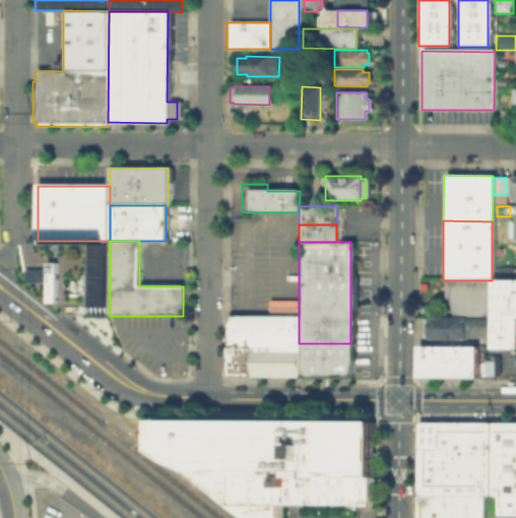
[(106,246),(106,317),(71,317),(37,282),(37,246),(106,246)]
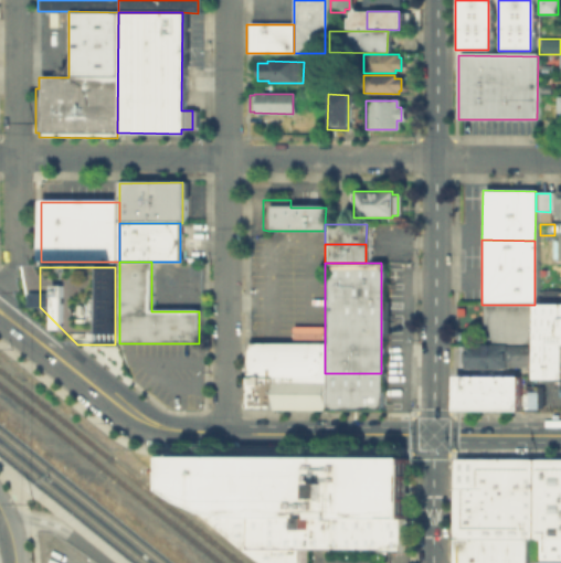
[(560,364),(533,364),(533,346),(535,305),(539,305),(539,290),(556,291),(556,305),(560,305),(560,364)]
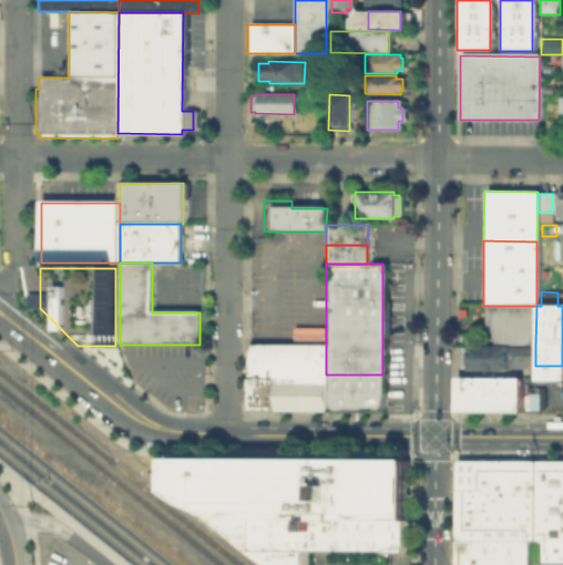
[(536,306),(535,347),(483,346),(483,306),(536,306)]
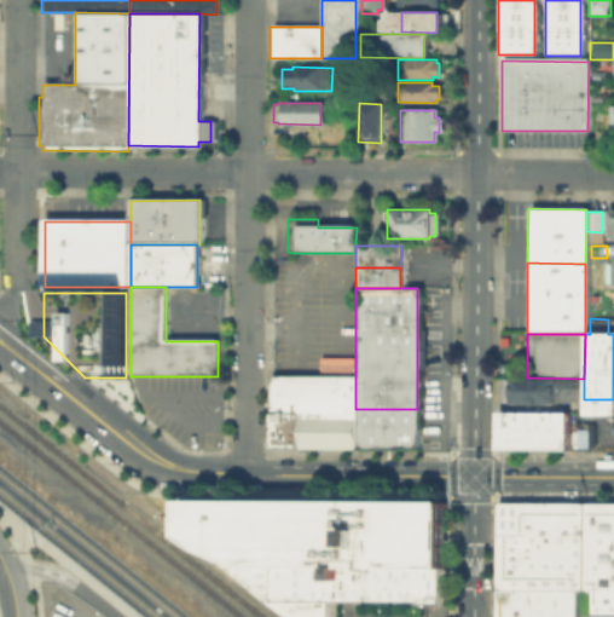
[(268,414),(268,375),(355,376),(355,409),(354,419),(296,419),(296,414),(268,414)]
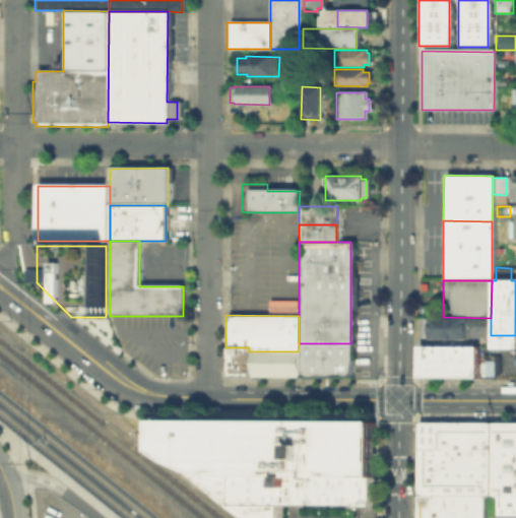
[(491,318),(491,335),(491,337),(464,337),(464,339),(425,339),(426,317),(443,317),(491,318)]
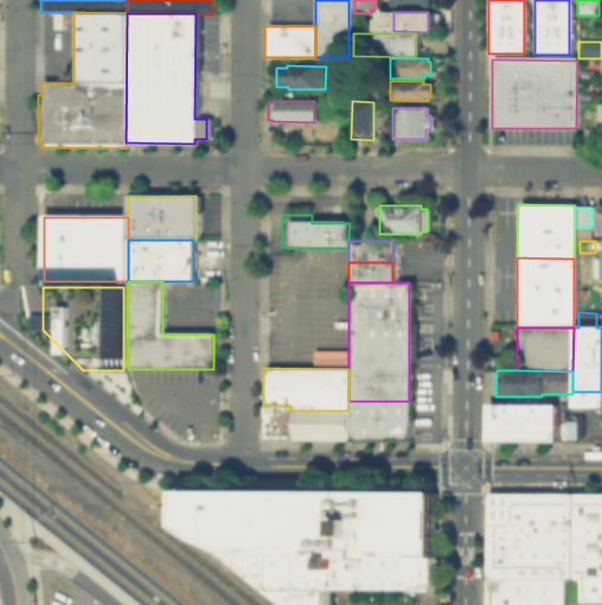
[(572,392),(601,392),(601,407),(572,407),(572,394),(572,392)]
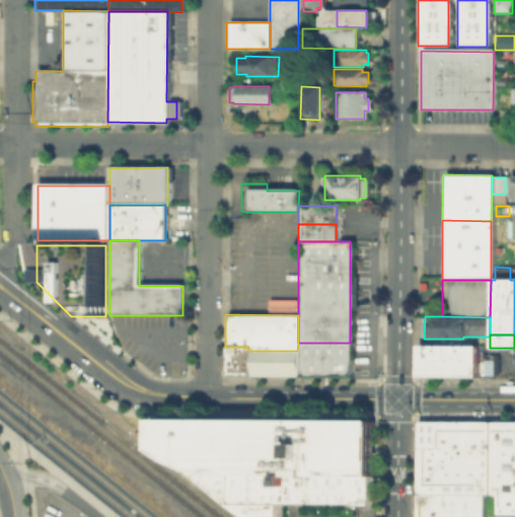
[(298,343),(350,343),(350,377),(297,377),(297,351),(298,343)]
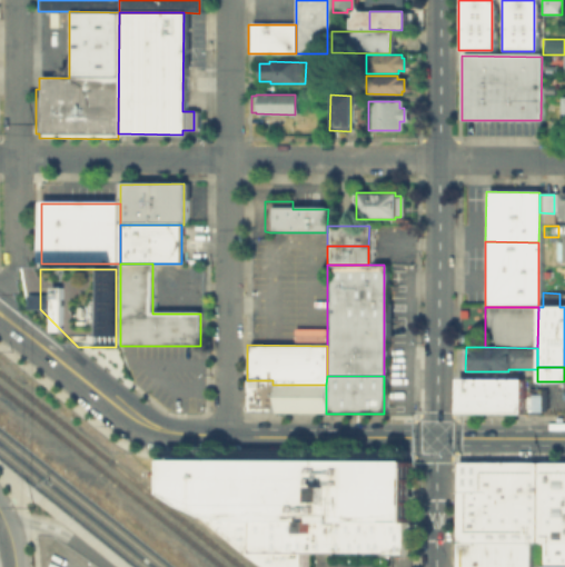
[(507,414),(499,414),(493,414),(493,403),(484,403),(484,414),(456,413),(457,379),(507,379),(507,414)]
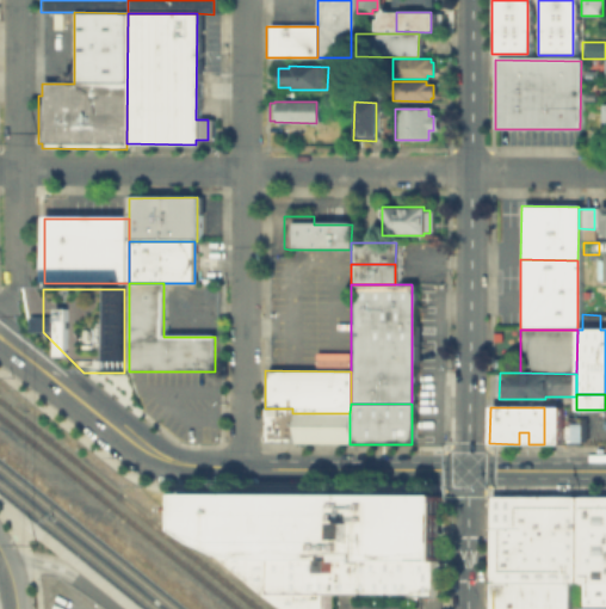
[(544,407),(558,407),(558,444),(544,444),(544,407)]
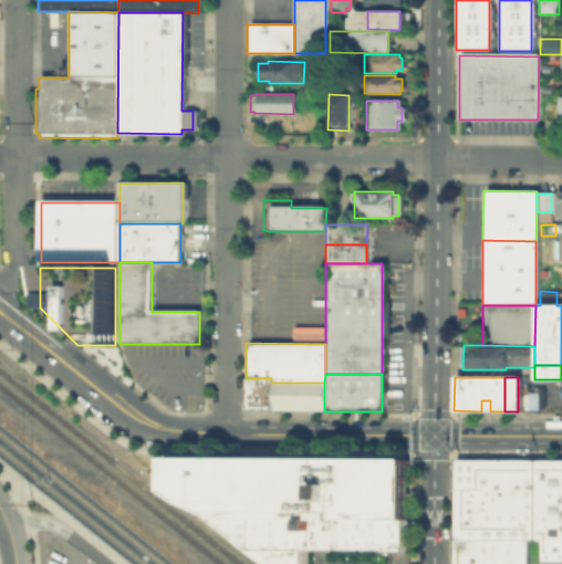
[(270,410),(246,410),(246,378),(271,378),(271,383),(270,410)]
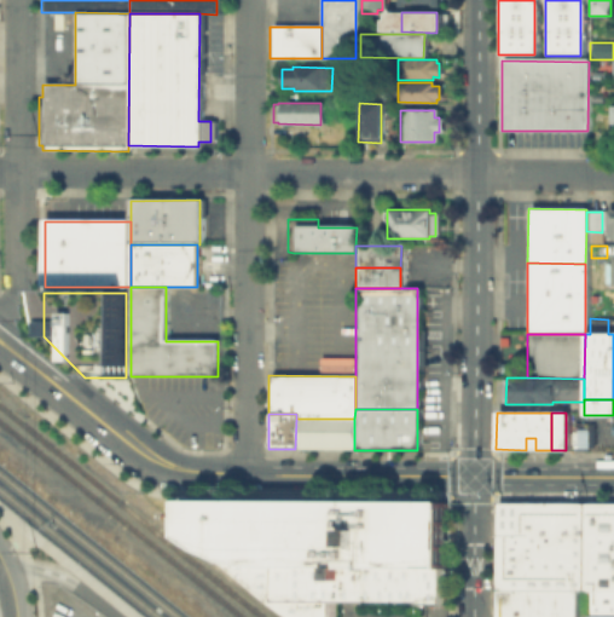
[(354,450),(295,449),(296,419),(354,419),(354,450)]
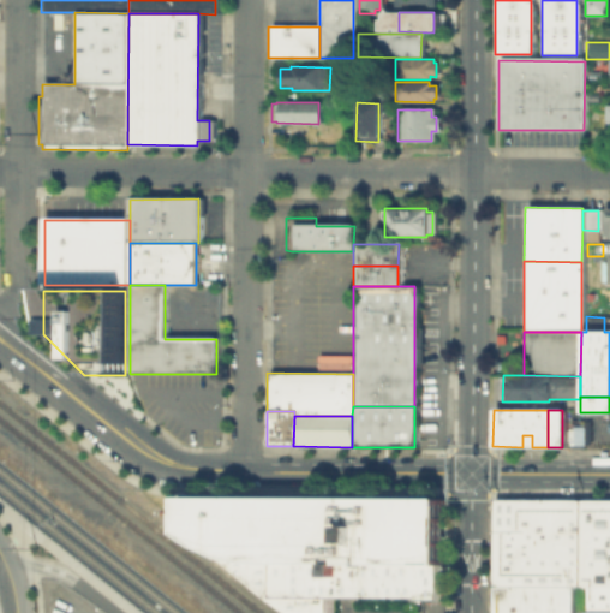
[(532,447),(522,447),(522,435),(532,435),(532,447)]
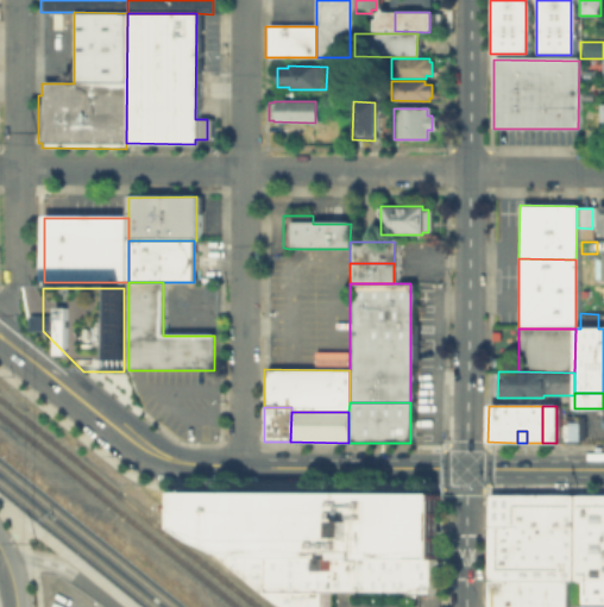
[(510,551),(511,495),(488,494),(488,550),(510,551)]
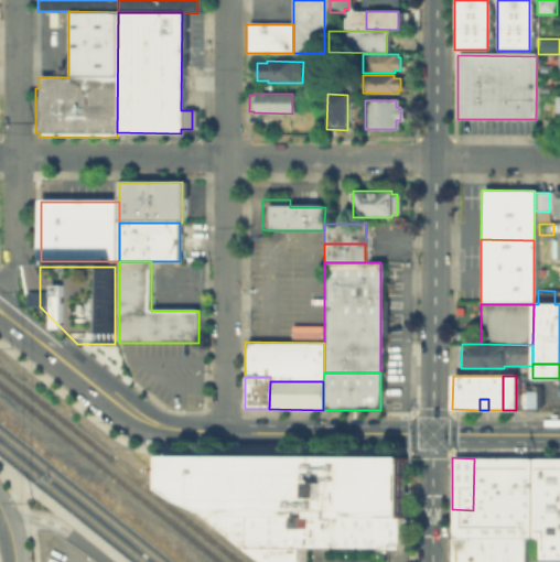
[(168,458),(168,490),(185,504),(208,514),(232,518),(252,519),(252,550),(308,550),(405,550),(408,550),(408,521),(410,521),(410,484),(410,475),(410,460),(380,460),(168,458)]
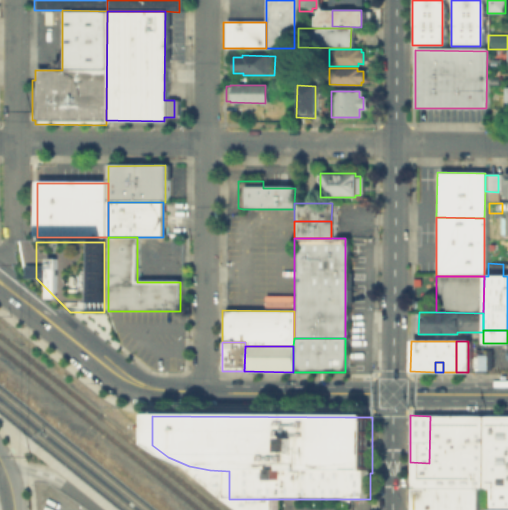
[(429,463),(443,463),(443,416),(430,416),(429,463)]
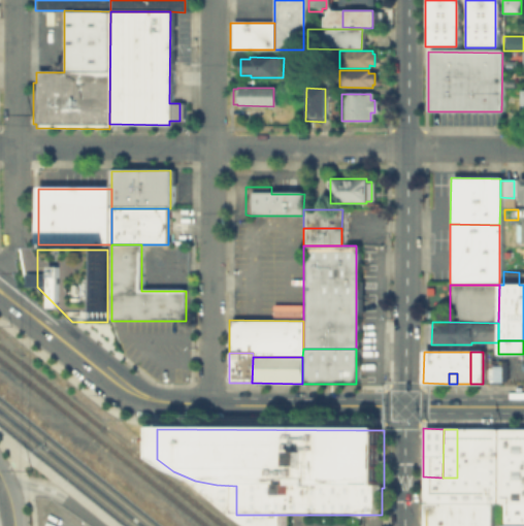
[(457,478),(470,478),(470,429),(457,429),(457,478)]
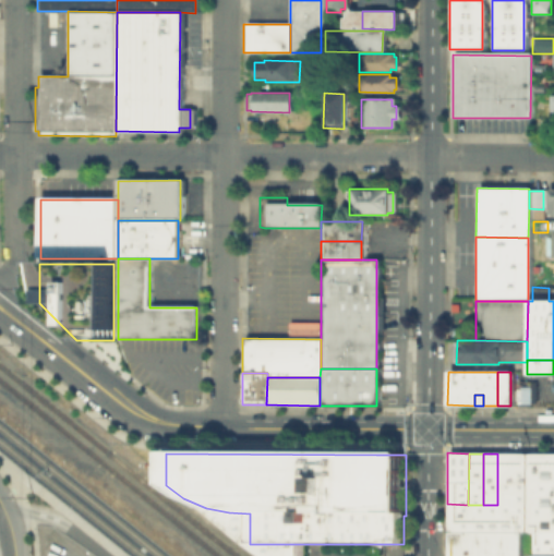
[(497,505),(512,505),(513,454),(497,454),(497,505)]
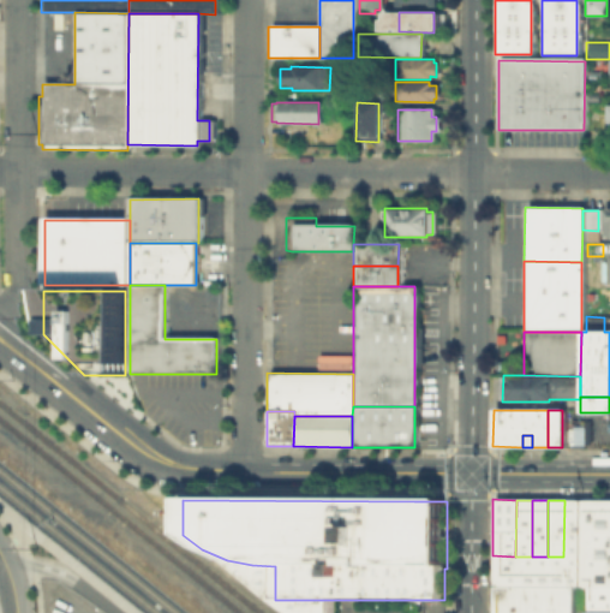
[(580,557),(580,545),(580,529),(580,516),(580,500),(564,500),(563,557),(580,557)]
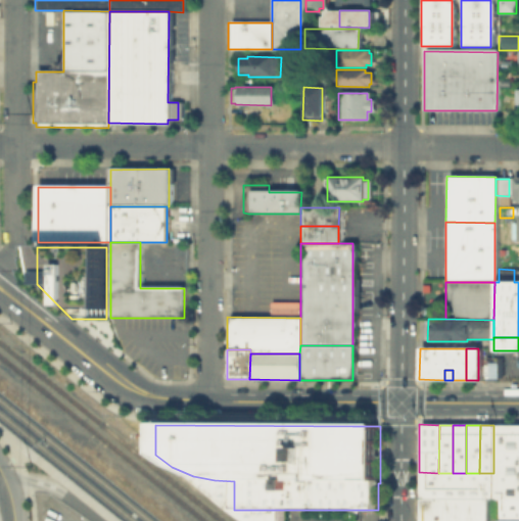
[(518,437),(493,438),(493,425),(518,425),(518,437)]
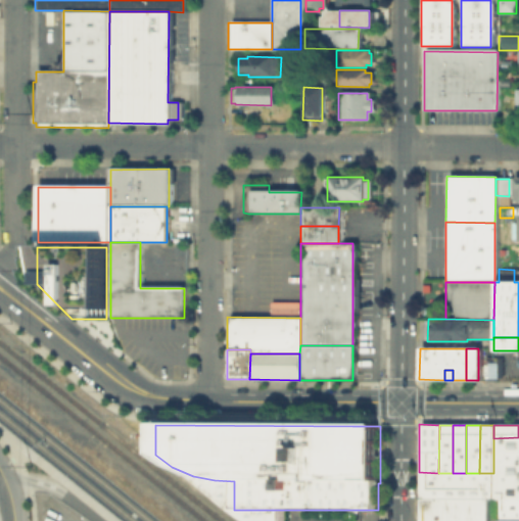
[(493,438),(518,437),(518,450),(493,450),(493,438)]
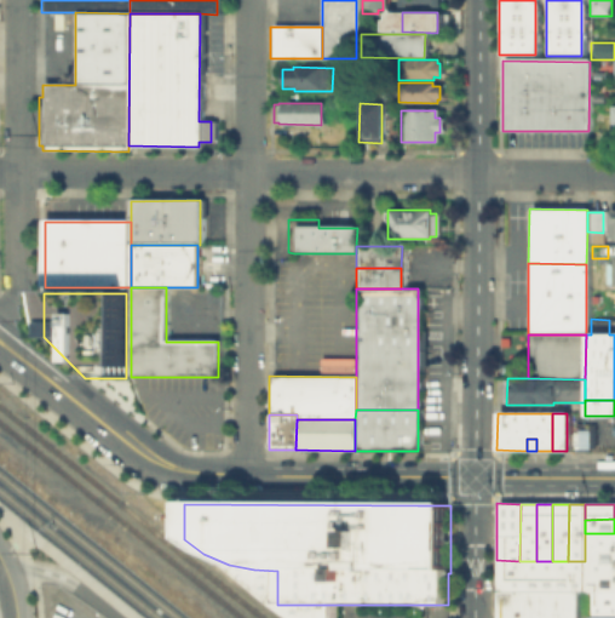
[(585,533),(614,533),(614,548),(585,549),(585,533)]
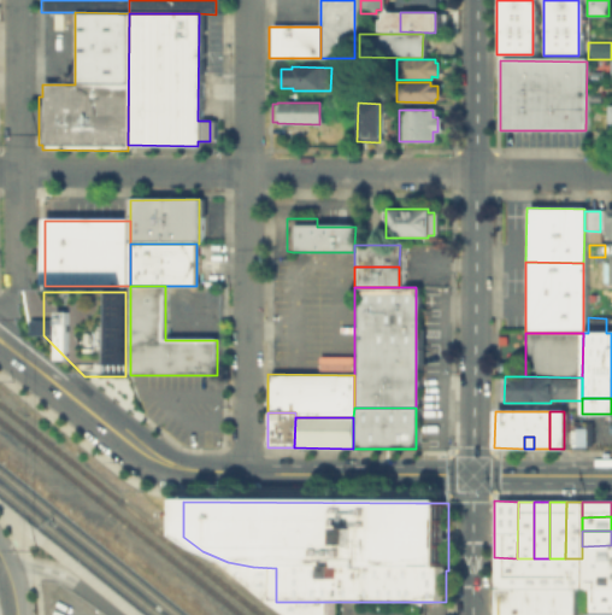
[(582,546),(611,545),(611,557),(582,558),(582,546)]
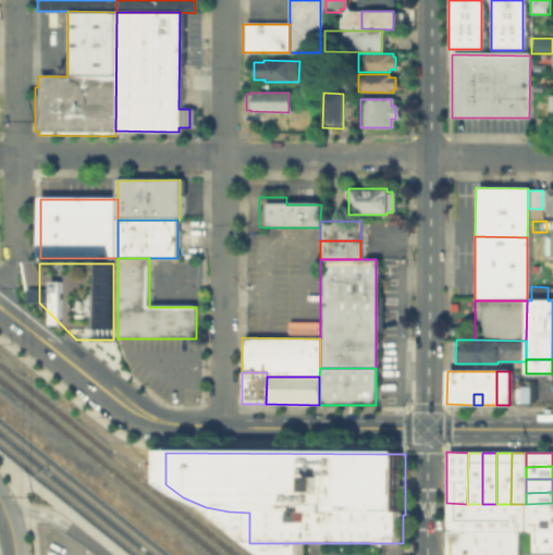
[(511,504),(496,504),(482,504),(467,504),(446,503),(445,517),(467,517),(482,517),(496,517),(511,517),(525,517),(526,504),(511,504)]
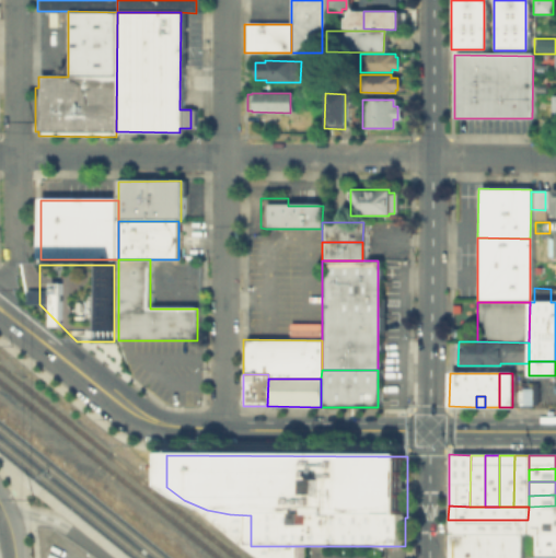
[(555,520),(528,520),(529,507),(555,506),(555,520)]
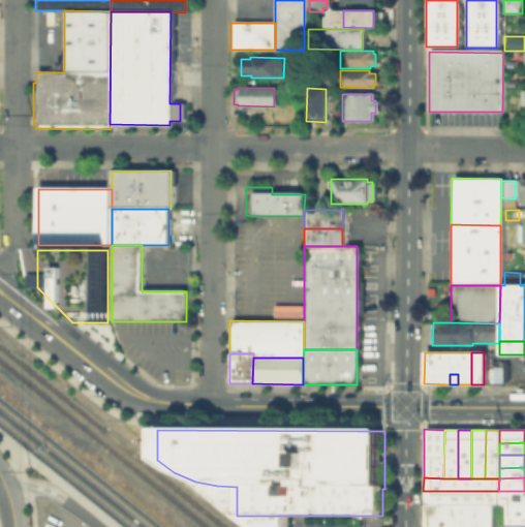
[(443,491),(423,491),(423,504),(443,504),(443,491)]
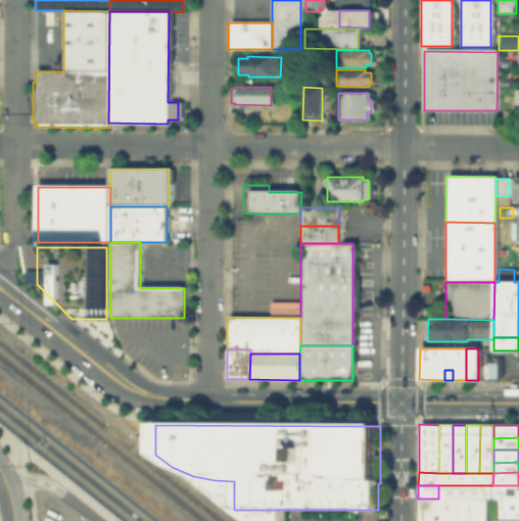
[(438,485),(438,499),(452,499),(453,485),(438,485)]
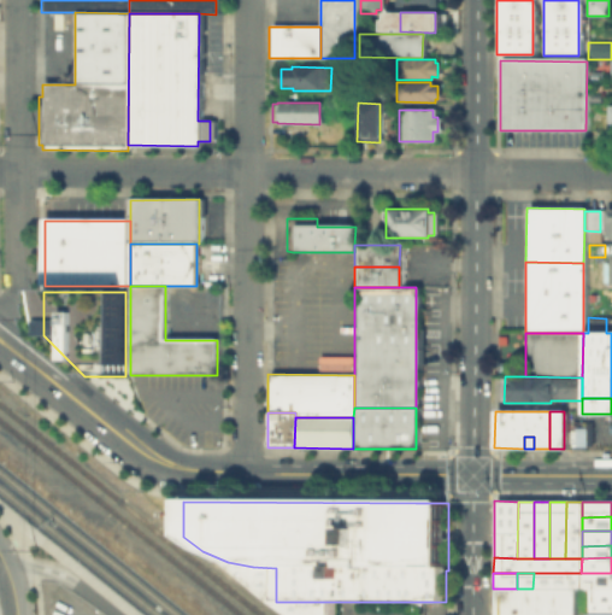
[(549,573),(534,573),(533,589),(549,589),(549,573)]
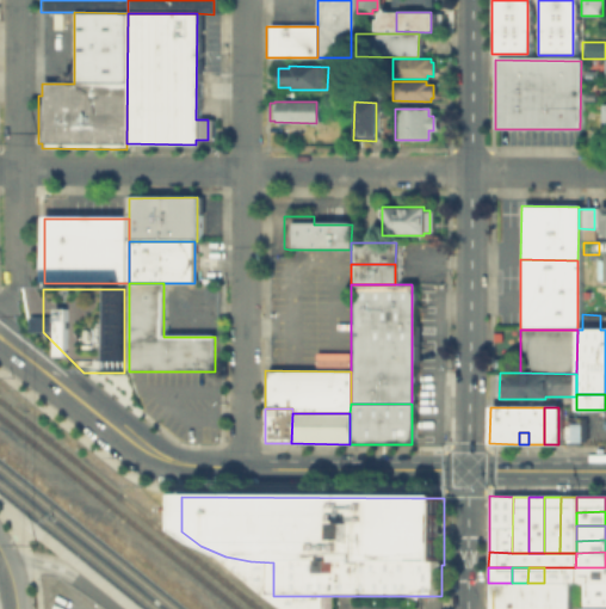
[(560,567),(544,567),(544,583),(560,583),(560,567)]
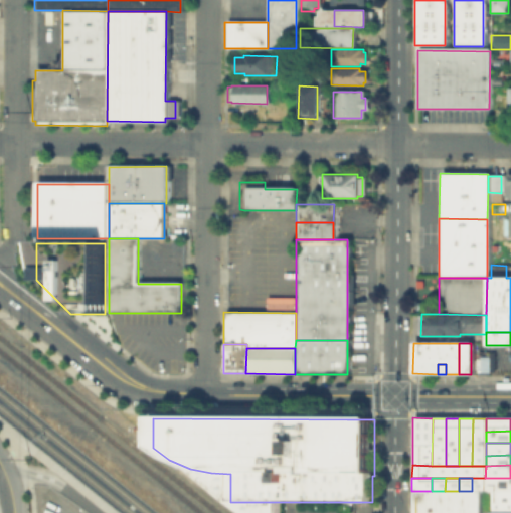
[(485,478),(472,478),(472,491),(477,491),(485,491),(485,478)]
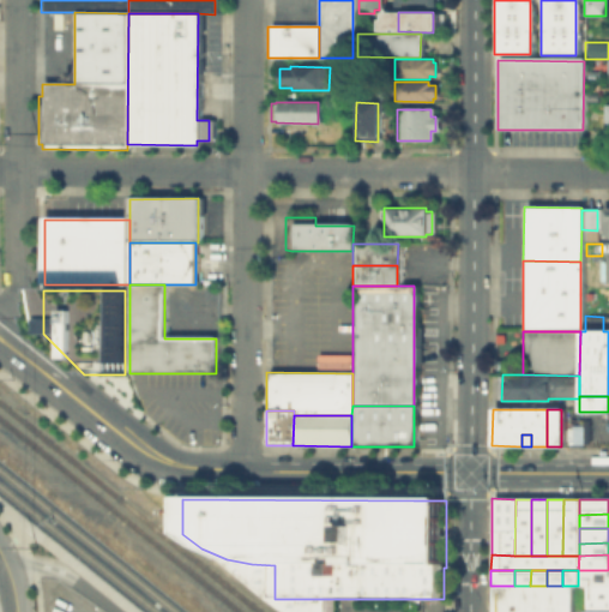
[(585,611),(585,586),(578,586),(578,570),(608,570),(608,611),(585,611)]
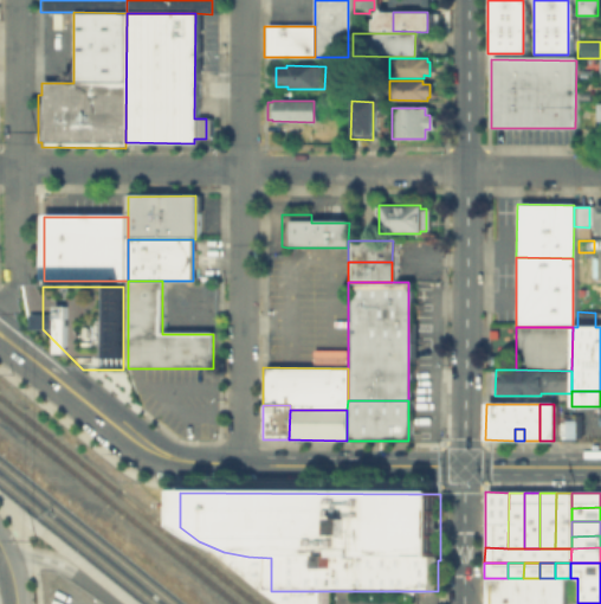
[(484,578),(484,603),(561,603),(561,578),(555,578),(540,578),(523,578),(508,578),(484,578)]
